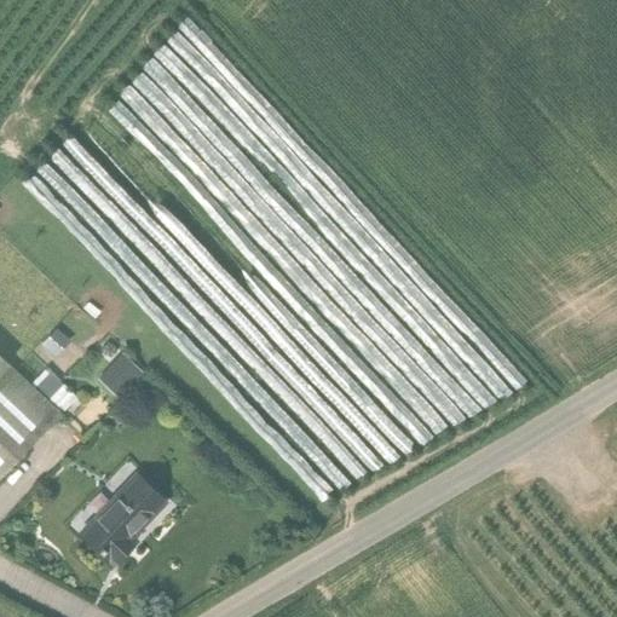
[(56,326),(41,340),(57,353),(70,339),(56,326)]
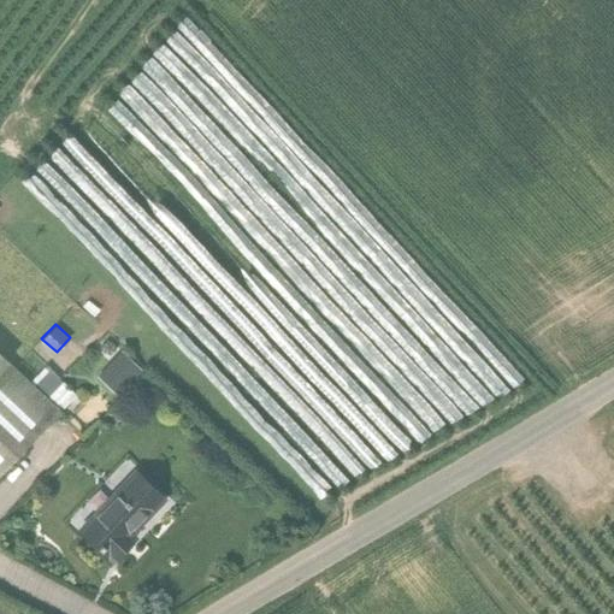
[(63,411),(46,394),(31,382),(11,361),(0,350),(0,477),(17,460),(63,411)]
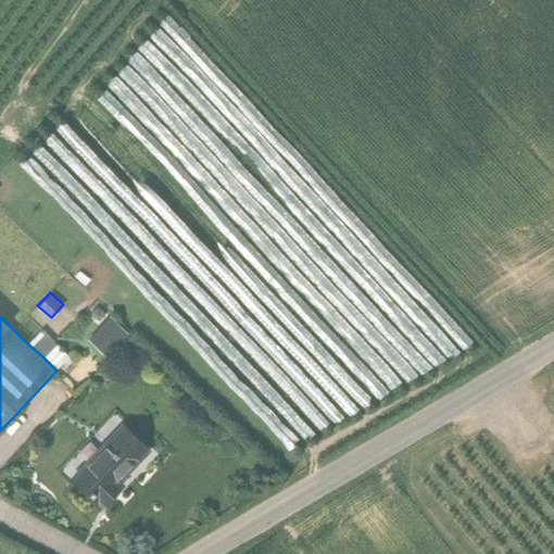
[(111,316),(89,339),(110,359),(131,336),(111,316)]
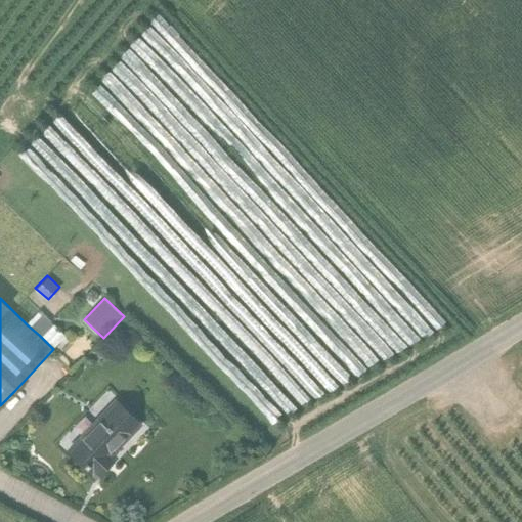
[(27,324),(39,335),(44,329),(53,319),(42,309),(27,324)]
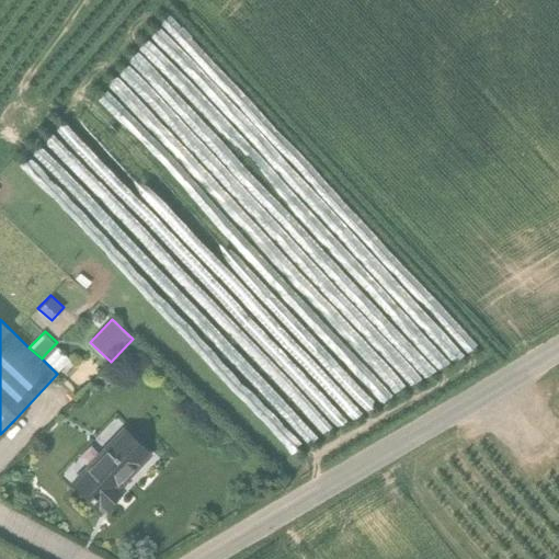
[(42,358),(57,374),(64,367),(47,352),(42,358)]
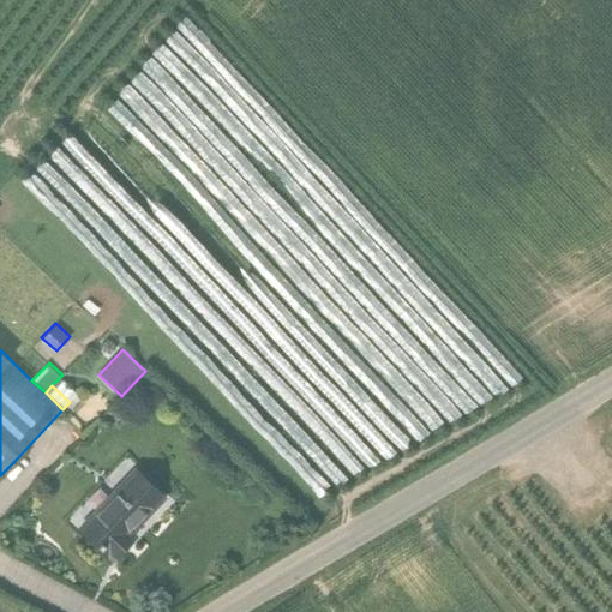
[(137,466),(78,528),(109,558),(114,563),(139,537),(136,533),(169,497),(137,466)]
